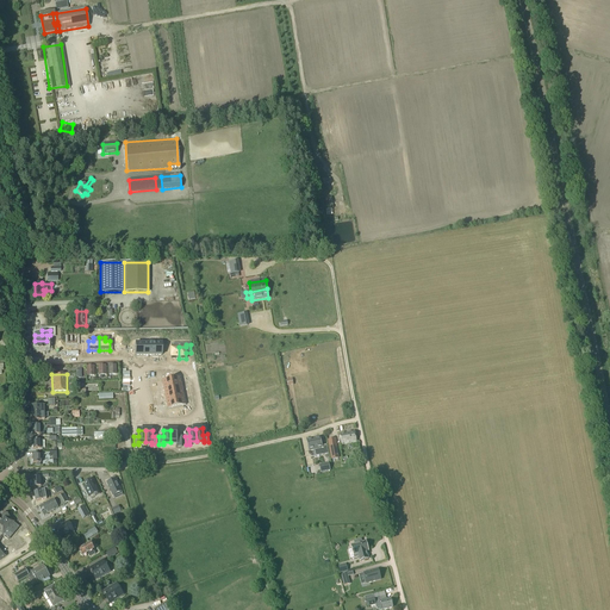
[(170,430),(170,442),(178,442),(178,444),(181,444),(181,437),(178,437),(178,430),(170,430)]
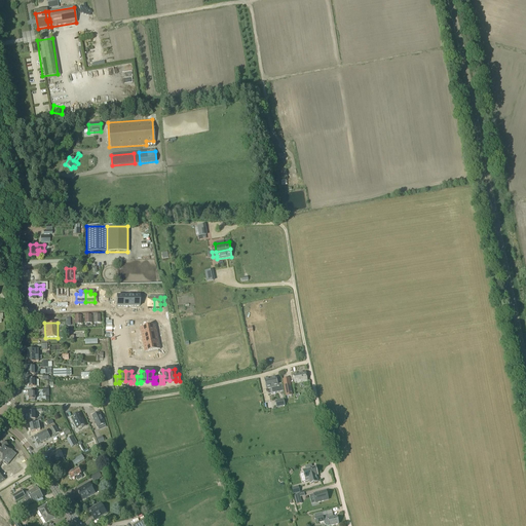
[(294,383),(307,381),(305,372),(292,374),(294,383)]
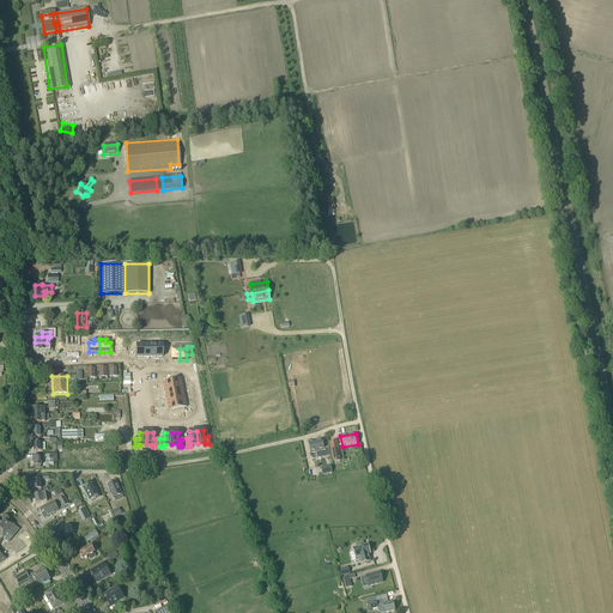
[(320,451),(321,457),(326,457),(322,439),(308,442),(310,454),(320,451)]
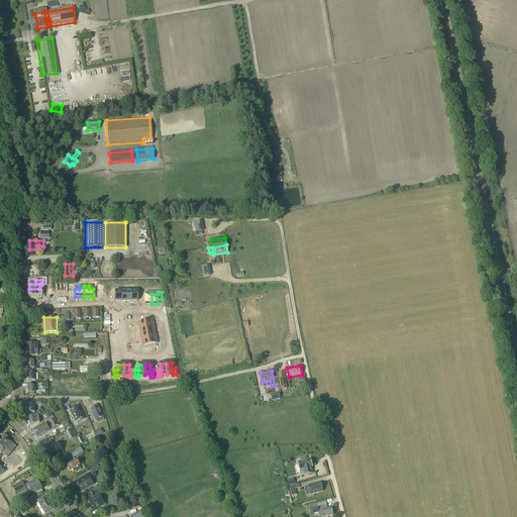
[(284,373),(278,374),(281,390),(287,389),(284,373)]
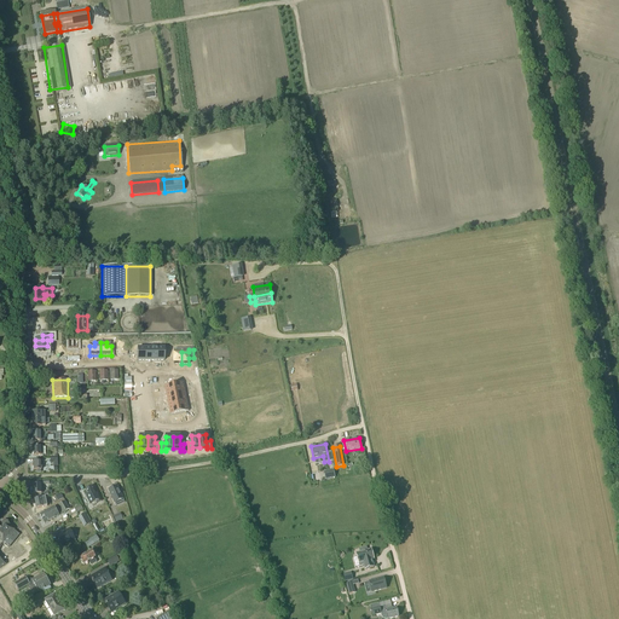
[(44,466),(44,464),(44,462),(33,462),(34,470),(36,470),(38,473),(41,473),(41,470),(41,466),(44,466)]
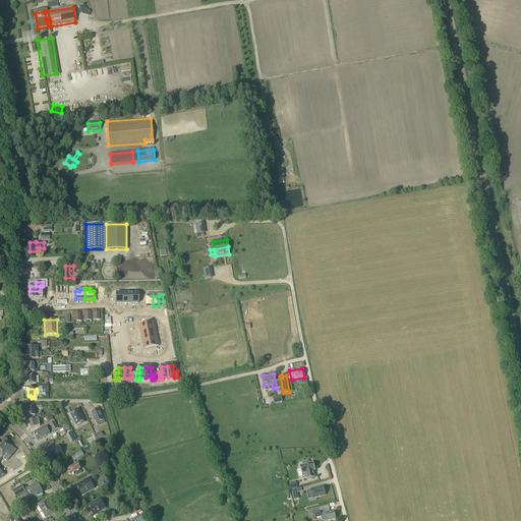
[(38,415),(35,415),(35,408),(29,408),(29,416),(32,416),(32,418),(41,417),(41,414),(38,414),(38,415)]
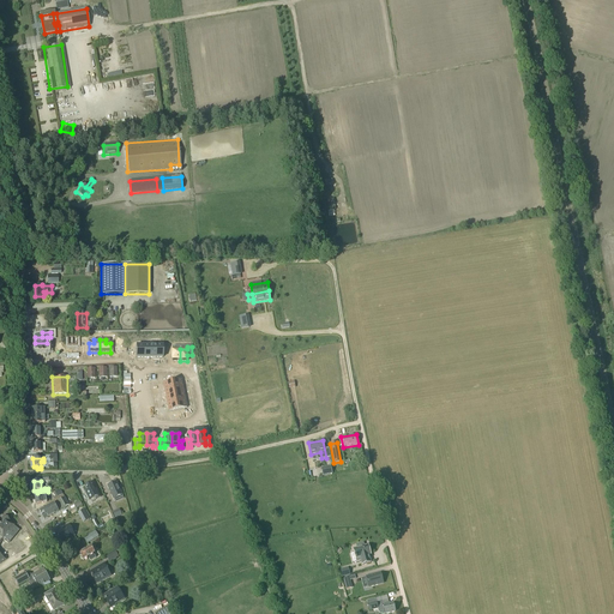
[(122,494),(115,481),(107,486),(113,499),(122,494)]
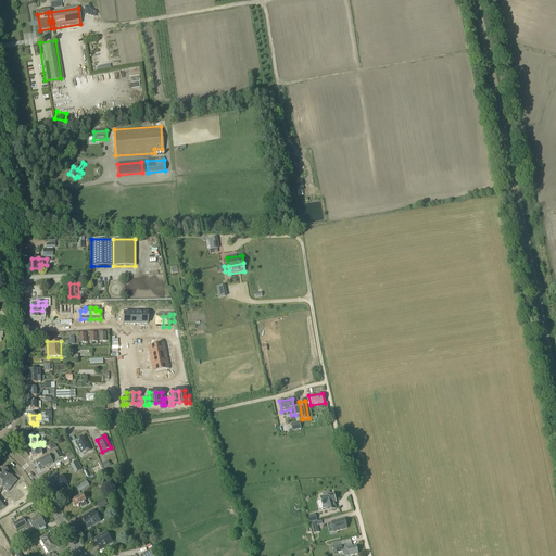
[(78,444),(77,444),(80,453),(86,451),(86,453),(91,451),(88,443),(86,444),(83,438),(77,440),(78,443),(78,444)]
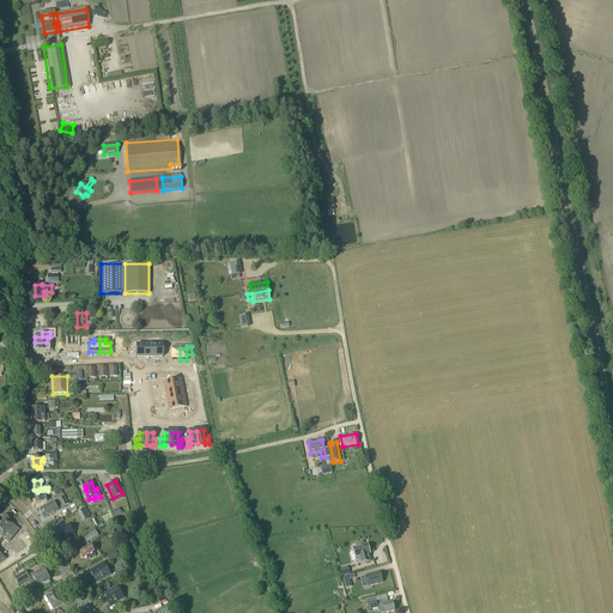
[(46,493),(37,495),(35,496),(36,504),(47,502),(46,493)]
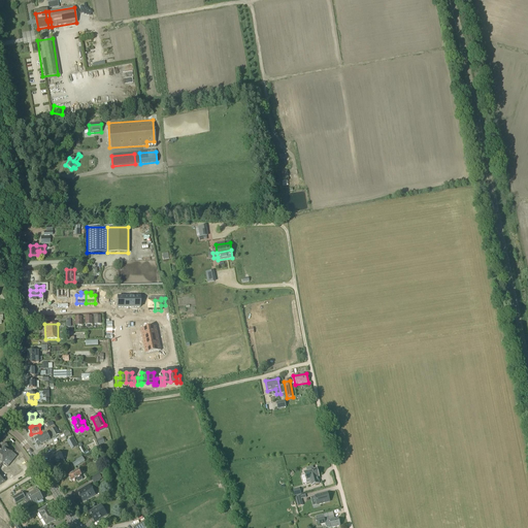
[(47,435),(46,432),(34,439),(38,447),(51,440),(51,439),(54,437),(59,434),(56,428),(50,431),(52,434),(50,435),(48,434),(47,435)]
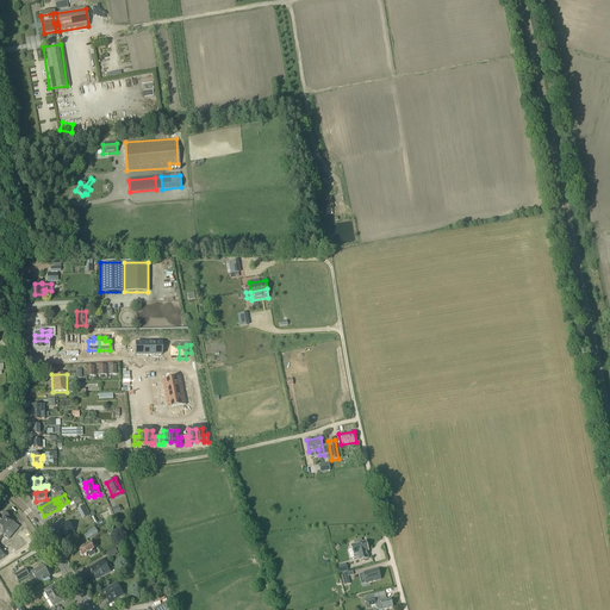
[(4,514),(0,517),(0,539),(1,540),(7,533),(4,529),(11,521),(4,514)]
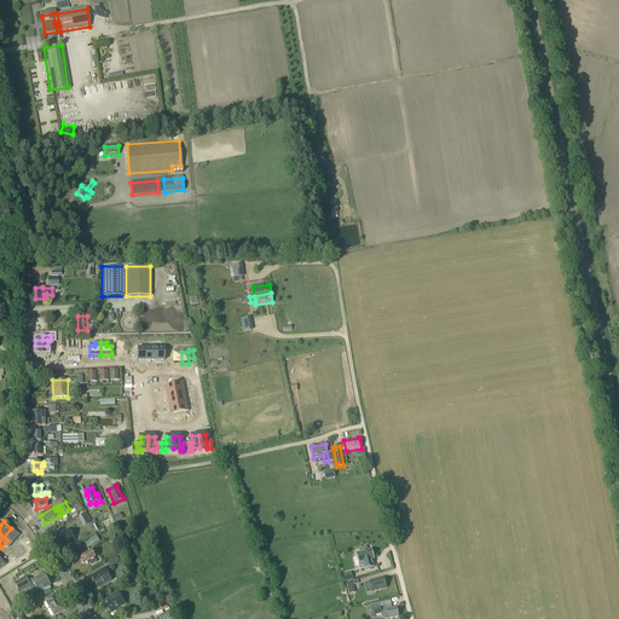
[(69,528),(57,536),(62,545),(75,539),(69,528)]
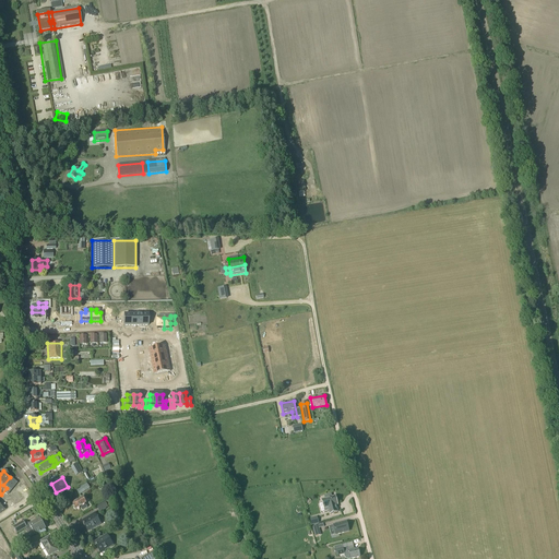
[(76,490),(79,494),(79,495),(90,489),(86,484),(80,488),(81,488),(76,490)]
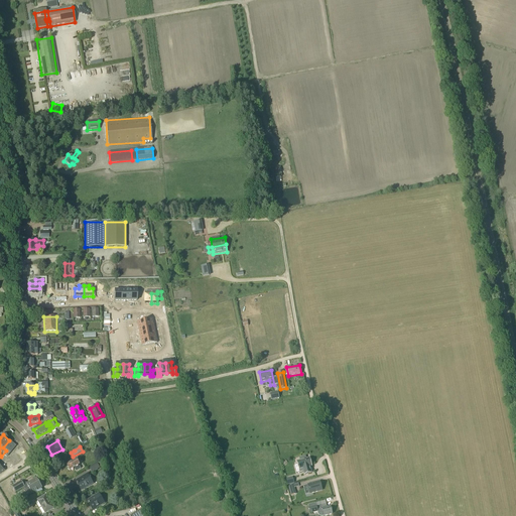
[(14,455),(9,458),(14,466),(19,463),(19,464),(21,462),(24,459),(19,452),(15,454),(13,455),(14,455)]
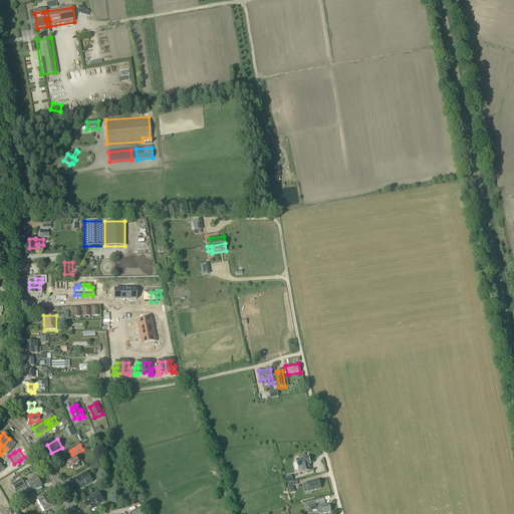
[(296,461),(296,463),(297,466),(297,468),(298,468),(298,471),(302,470),(303,473),(310,472),(309,468),(308,465),(309,465),(310,465),(308,457),(305,458),(304,455),(298,457),(299,460),(296,461)]
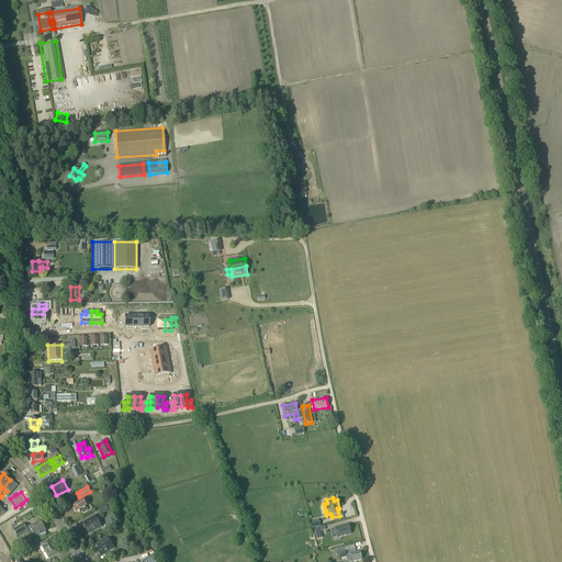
[(82,501),(72,507),(74,509),(74,510),(75,513),(77,513),(80,510),(82,514),(88,510),(86,507),(87,507),(82,501)]
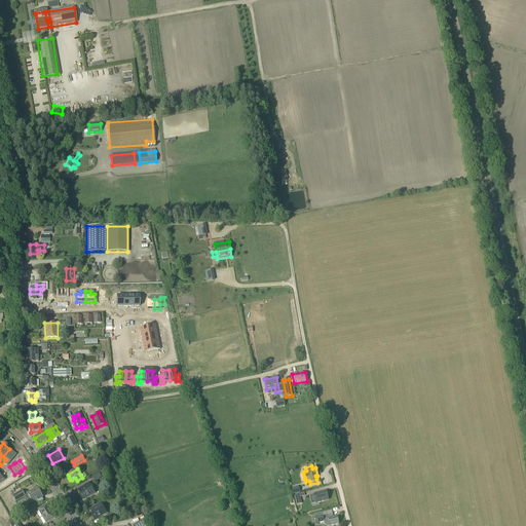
[(91,477),(94,482),(104,476),(101,471),(98,472),(99,473),(91,477)]
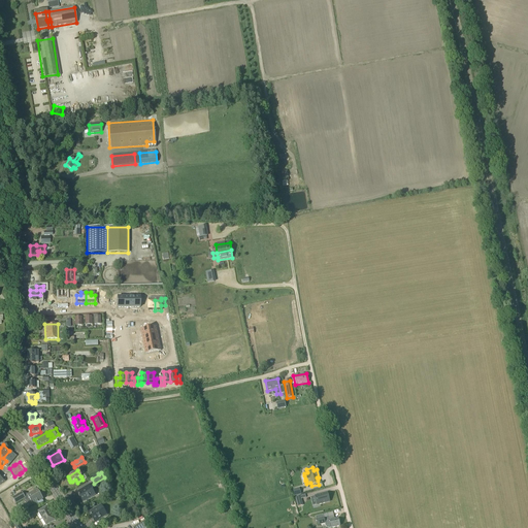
[(76,493),(79,496),(81,501),(86,499),(87,500),(95,495),(89,486),(76,493)]
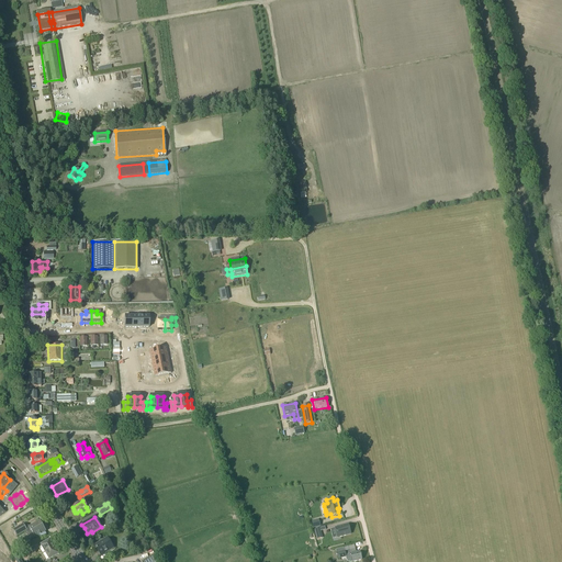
[(17,537),(25,531),(26,534),(31,540),(33,539),(35,538),(45,532),(40,521),(30,527),(29,526),(25,528),(23,525),(13,530),(17,537)]
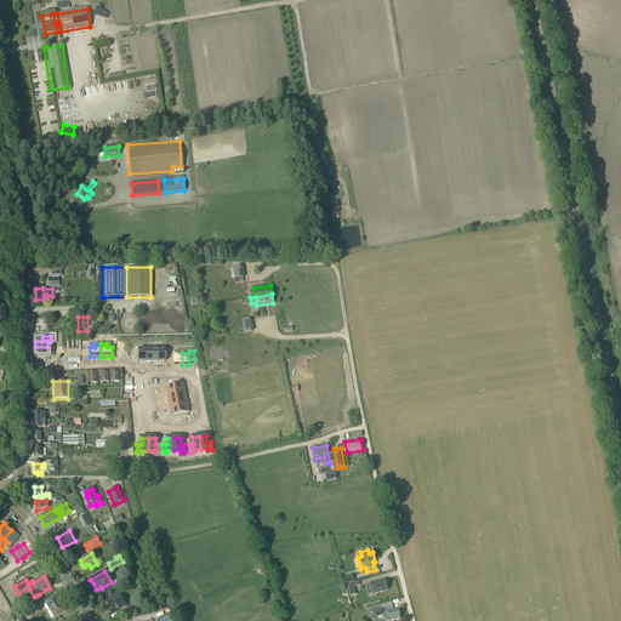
[(372,594),(388,591),(385,580),(370,584),(372,594)]
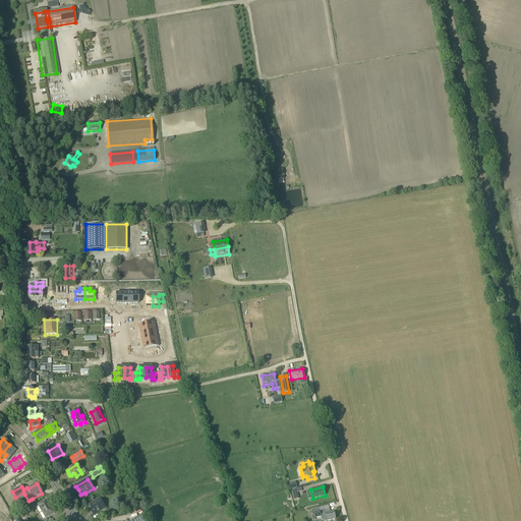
[(88,506),(93,515),(94,516),(106,508),(100,499),(88,506)]
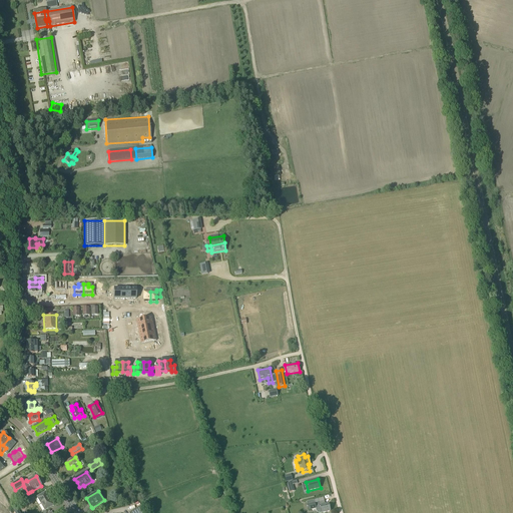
[(41,504),(50,499),(46,493),(37,498),(41,504)]
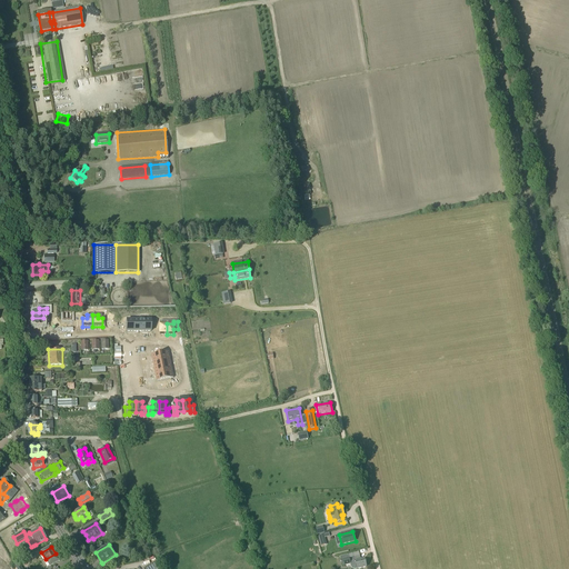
[(360,560),(359,556),(358,552),(348,555),(340,557),(342,566),(350,565),(350,567),(352,568),(358,568),(366,567),(366,566),(367,566),(366,563),(365,563),(365,560),(360,560)]
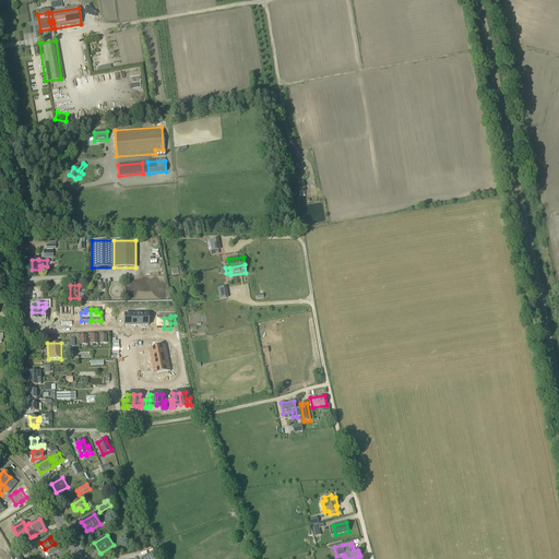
[(55,544),(45,549),(49,557),(58,551),(55,544)]
